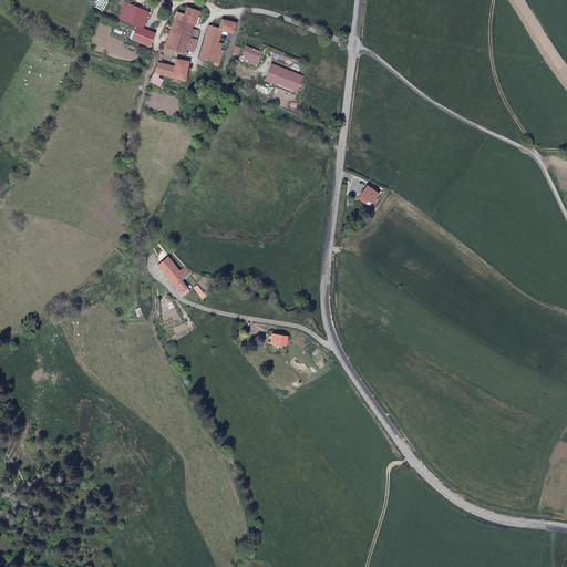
[(147,45),(155,33),(143,26),(150,11),(135,3),(126,18),(137,24),(131,37),(147,45)]
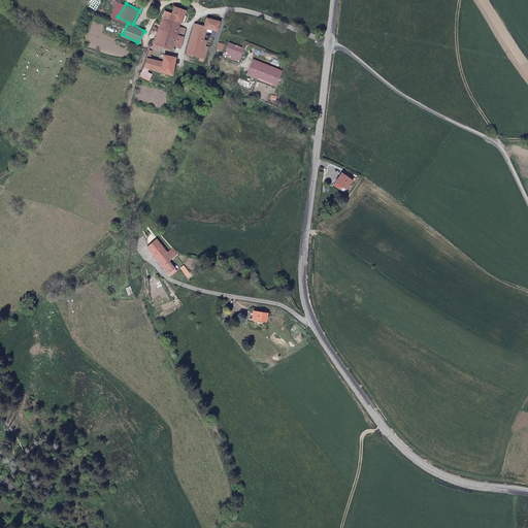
[(186,12),(174,7),(170,15),(164,12),(160,23),(162,25),(155,42),(153,41),(151,46),(158,50),(160,45),(173,52),(175,45),(182,47),(187,33),(177,29),(180,22),(183,23),(183,22),(185,15),(186,12)]
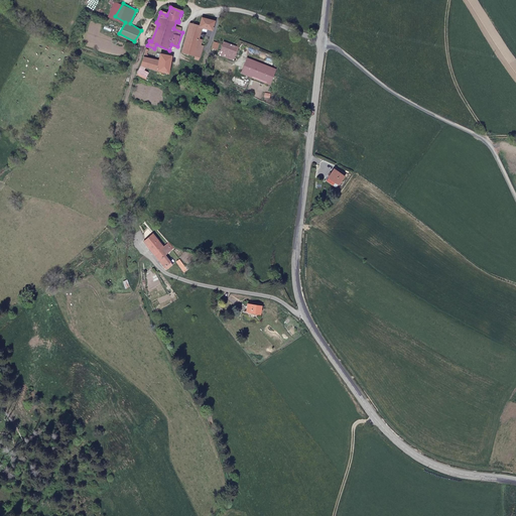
[(191,25),(181,54),(195,59),(199,61),(203,49),(200,48),(202,43),(198,42),(201,32),(203,29),(207,31),(211,33),(215,24),(203,19),(199,27),(191,25)]
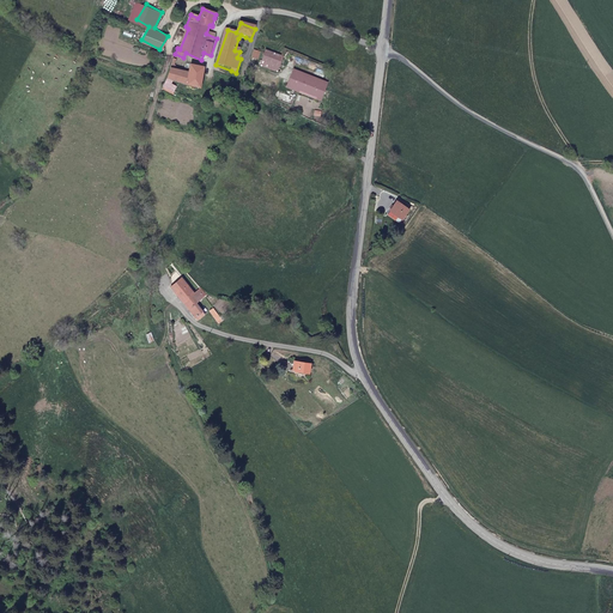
[(261,56),(255,54),(250,64),(258,66),(261,56)]
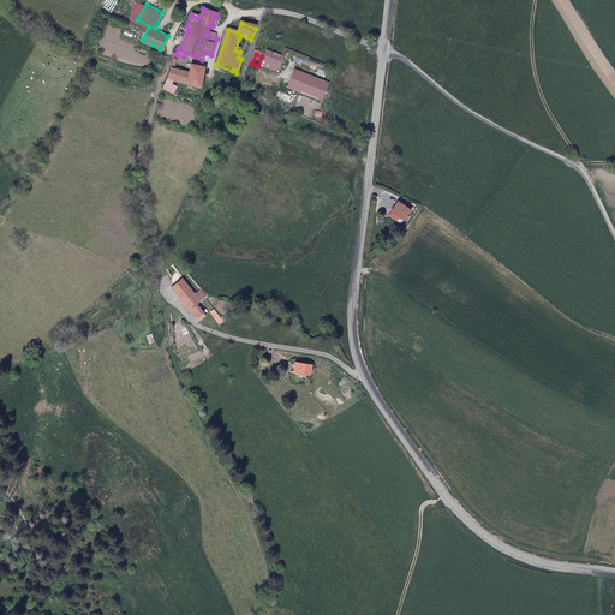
[(282,64),(266,57),(261,71),(276,78),(282,64)]
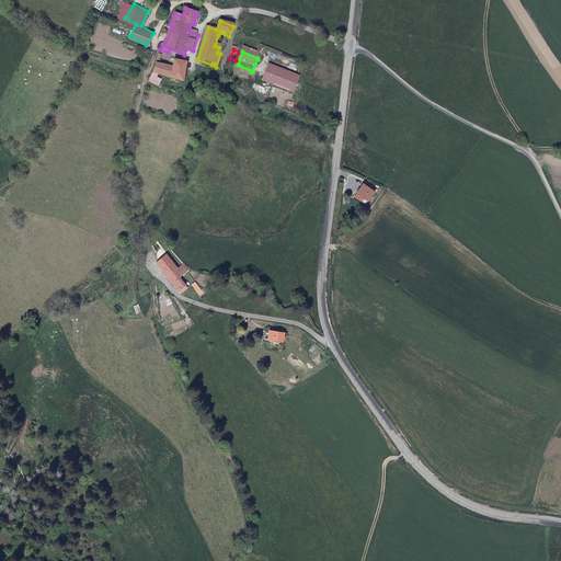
[(181,81),(189,64),(175,58),(172,67),(169,66),(157,61),(153,71),(162,75),(181,81)]
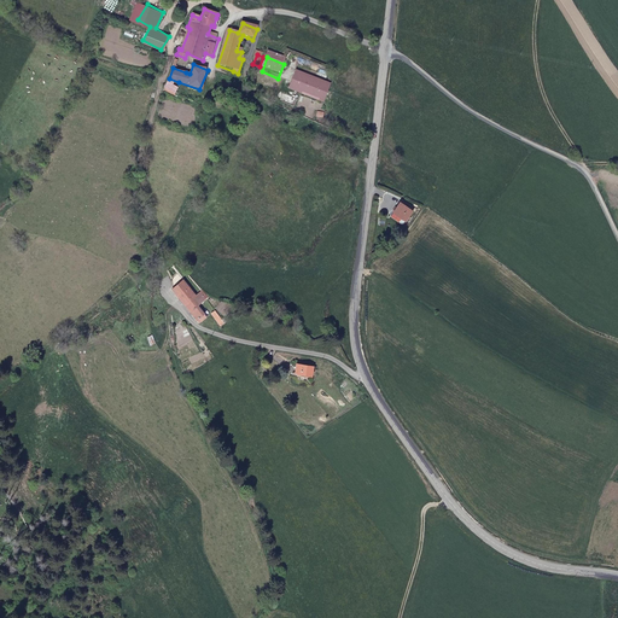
[(287,95),(320,110),(328,91),(295,76),(287,95)]
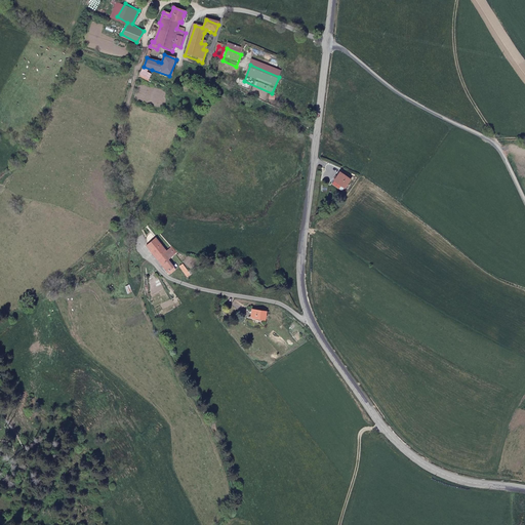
[(144,67),(140,75),(149,79),(152,70),(144,67)]
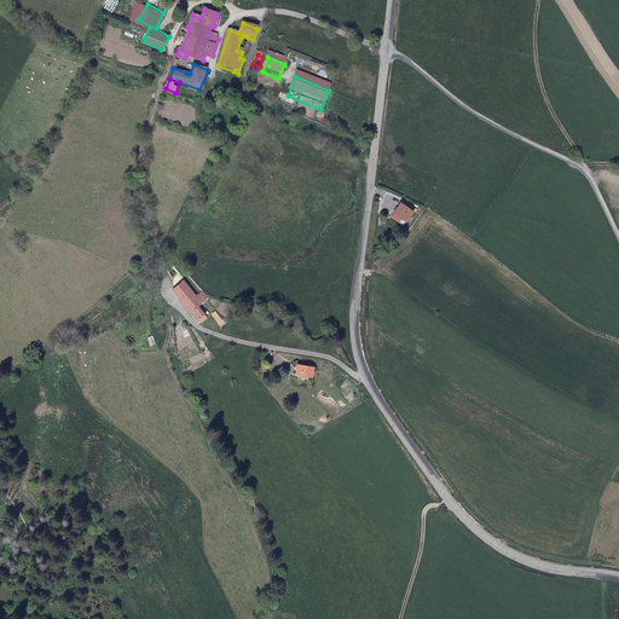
[(404,221),(410,212),(399,202),(392,212),(404,221)]
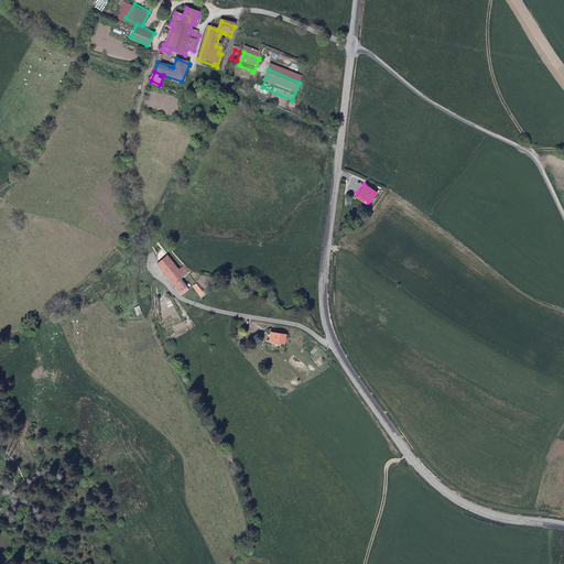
[(163,249),(158,253),(162,260),(159,263),(170,278),(180,270),(163,249)]
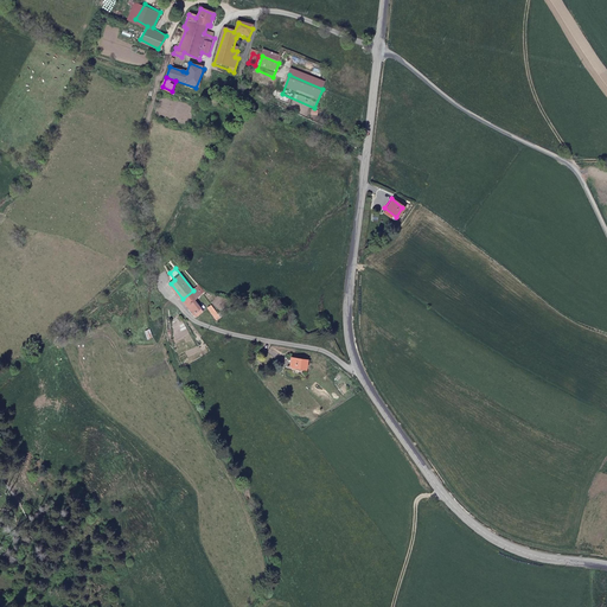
[(200,285),(193,291),(183,299),(197,318),(205,311),(197,300),(206,292),(200,285)]
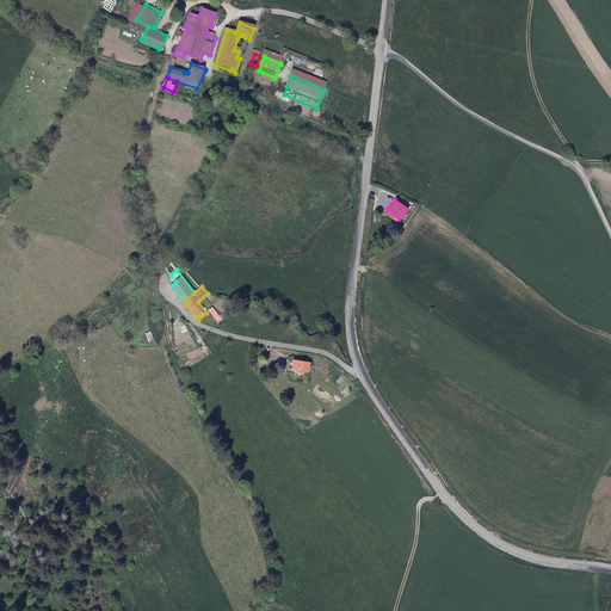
[(216,306),(211,309),(218,319),(223,314),(216,306)]
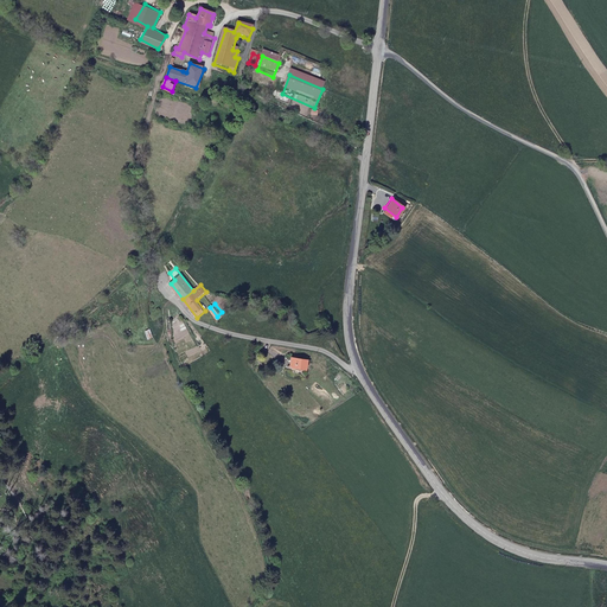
[(306,370),(308,359),(293,356),(291,366),(306,370)]
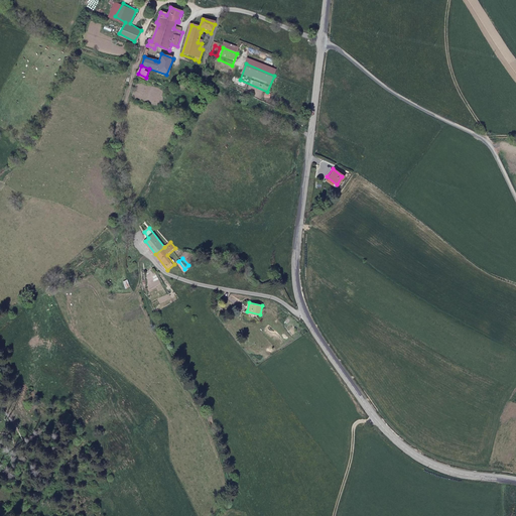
All buildings are outlined.
